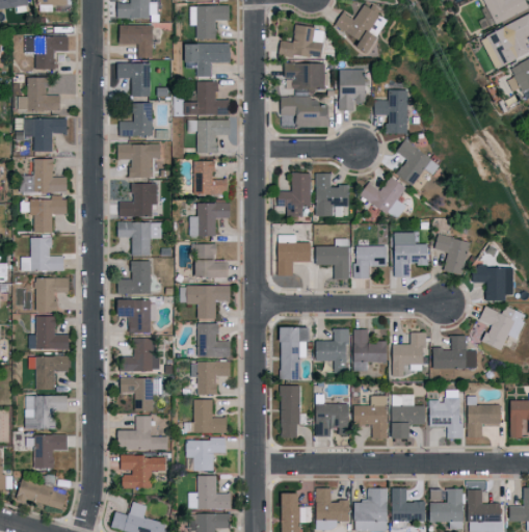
[(151,0),(128,0),(129,2),(116,2),(116,18),(153,17),(153,20),(159,20),(159,1),(151,1),(151,0)]
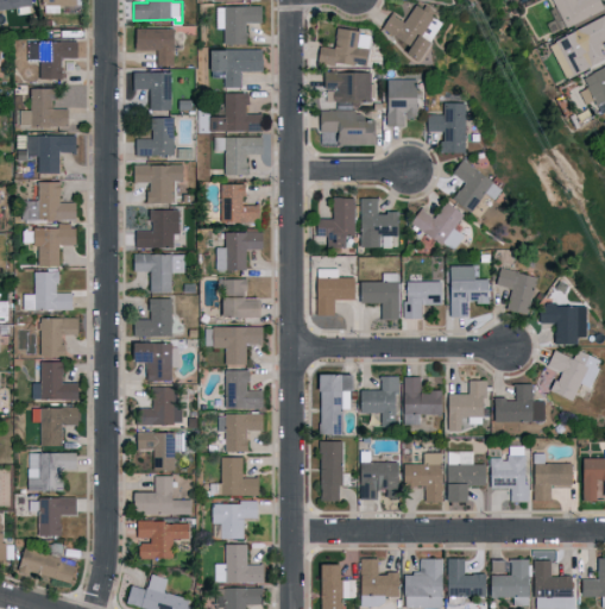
[(552,0),(567,27),(604,8),(599,0),(552,0)]
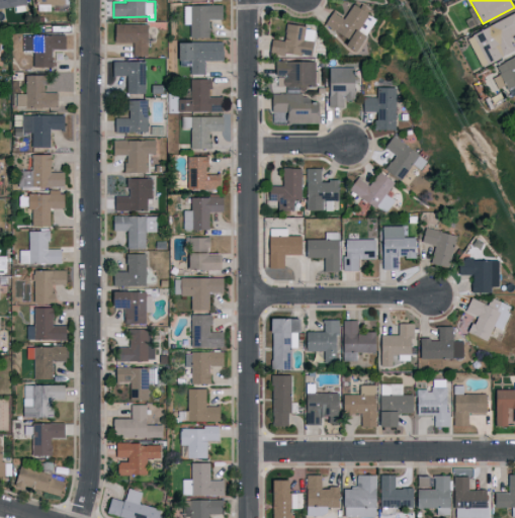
[(355,52),(377,19),(368,13),(371,9),(364,4),(361,8),(354,3),(345,18),(334,11),(326,23),(349,38),(344,45),(355,52)]
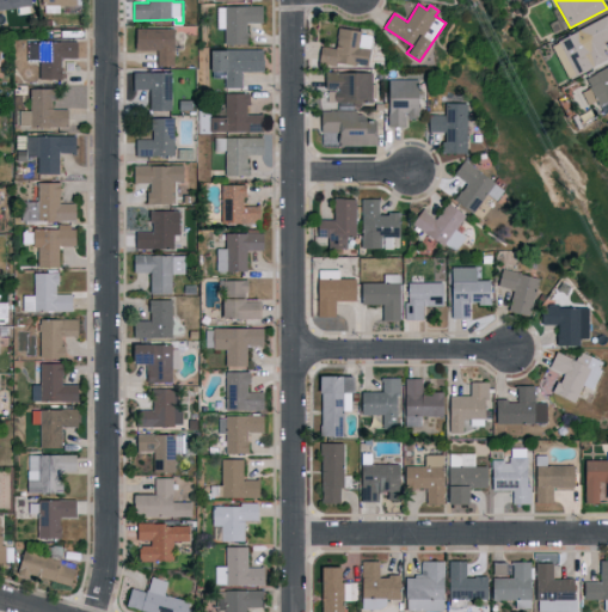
[(220,29),(226,29),(226,44),(250,43),(249,23),(264,23),(264,5),(219,6),(220,29)]
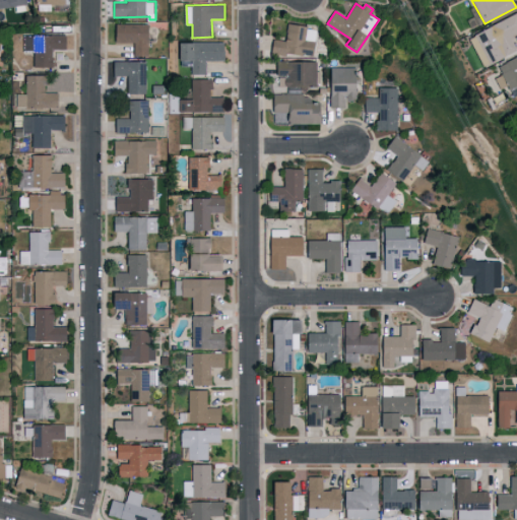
[(516,47),(511,36),(516,33),(516,14),(472,35),(486,65),(516,52),(516,47)]
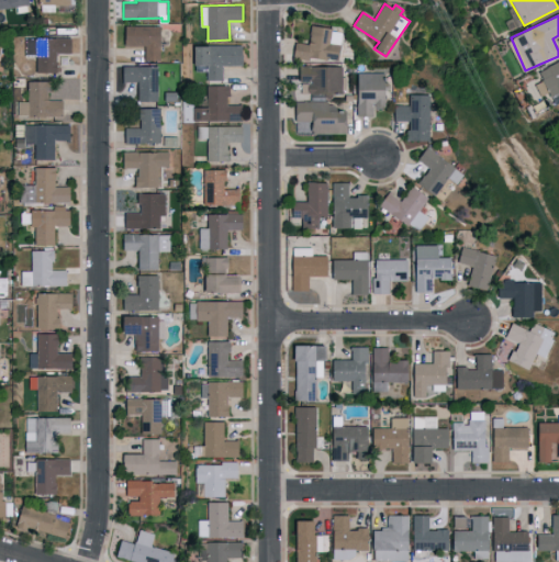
[(160,59),(161,26),(125,25),(125,46),(146,46),(145,59),(160,59)]
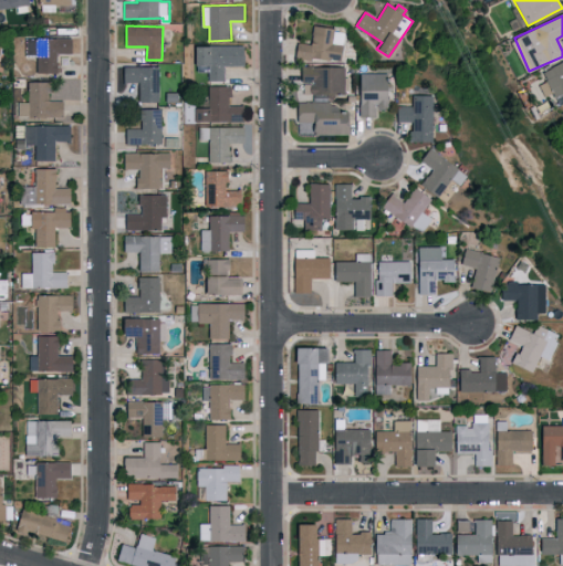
[(345,30),(314,28),(312,44),(298,43),(296,58),(343,61),(345,30)]
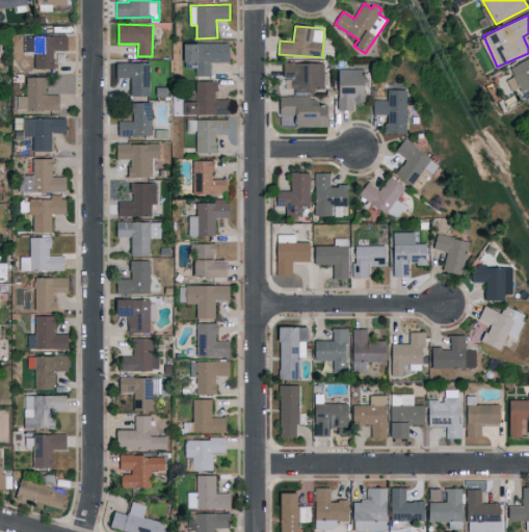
[(55,69),(55,50),(70,50),(70,35),(35,35),(34,68),(55,69)]
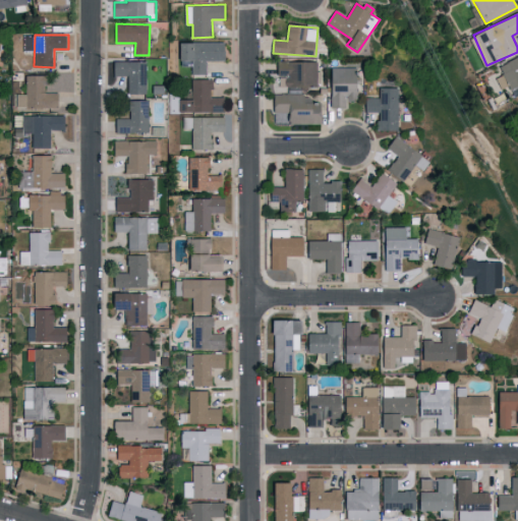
[(225,42),(181,42),(181,60),(194,60),(194,74),(209,74),(209,61),(225,61),(225,42)]
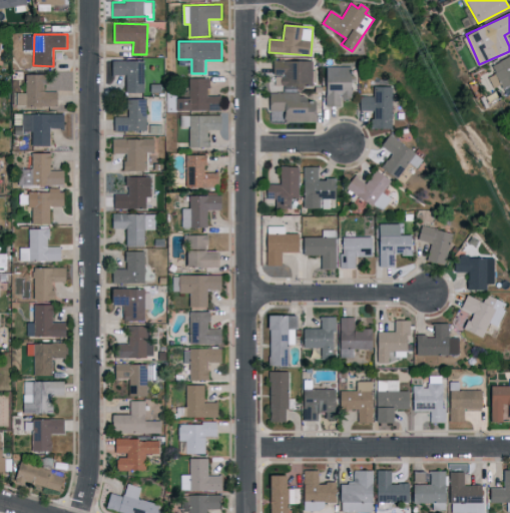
[(509,57),(493,64),(496,74),(491,76),(495,87),(503,84),(506,91),(509,90),(509,57)]
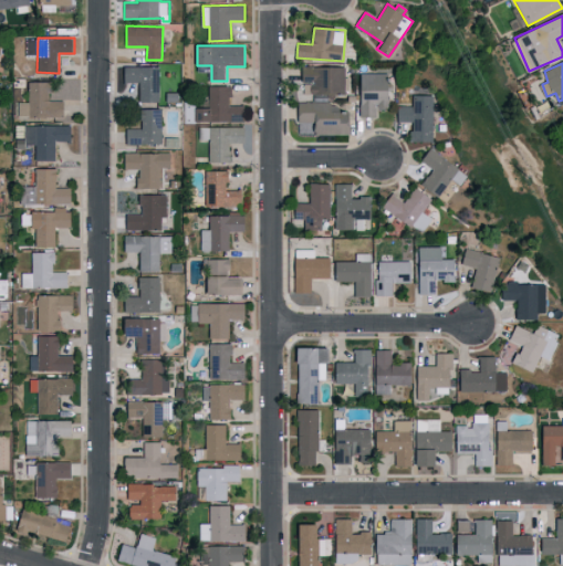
[(160,101),(159,66),(124,67),(124,82),(139,82),(139,102),(160,101)]
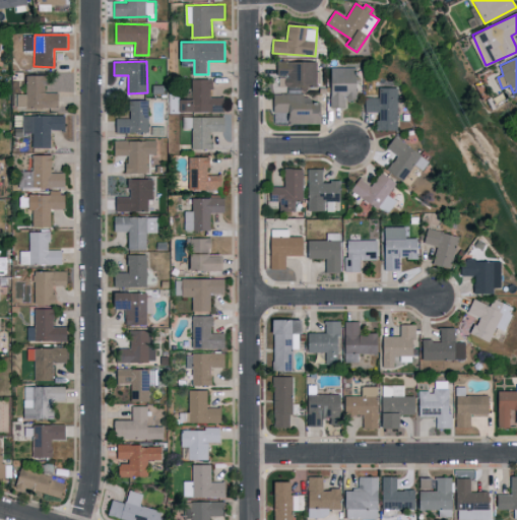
[(318,62),(277,61),(277,76),(280,76),(280,86),(318,86),(318,62)]
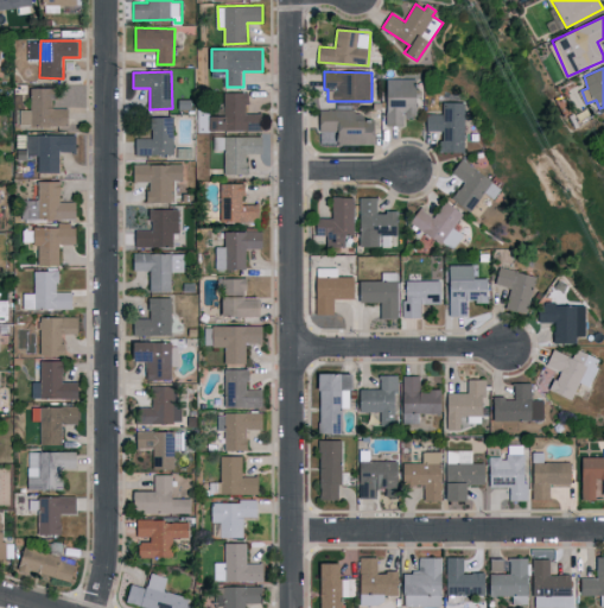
[(386,125),(404,125),(404,115),(417,116),(418,78),(387,78),(386,125)]
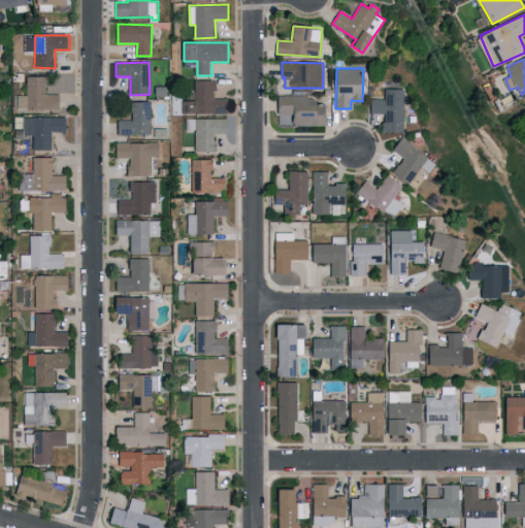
[(18,109),(60,108),(60,94),(46,94),(46,76),(27,76),(28,95),(18,95),(18,109)]
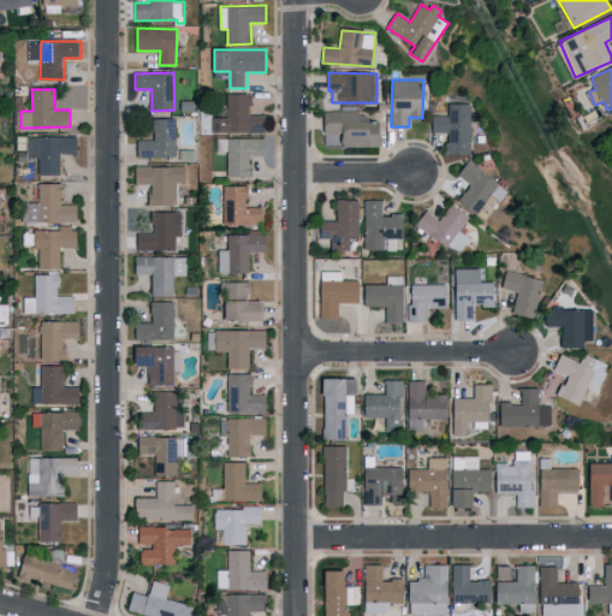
[(266,114),(253,114),(253,94),(230,94),(230,117),(214,117),(214,132),(266,131),(266,114)]
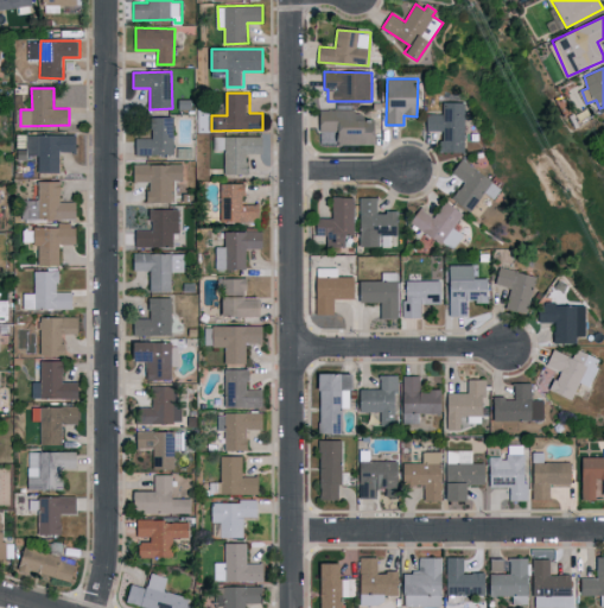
[(464,152),(465,102),(444,102),(444,114),(426,113),(426,131),(445,131),(444,152),(464,152)]
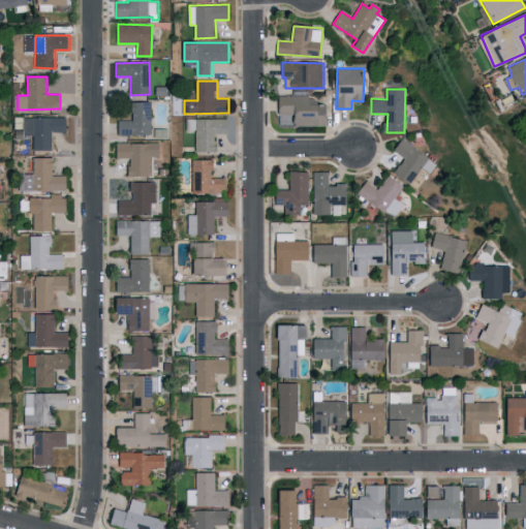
[(278,96),(278,114),(295,114),(295,126),(327,125),(327,105),(317,105),(317,96),(278,96)]
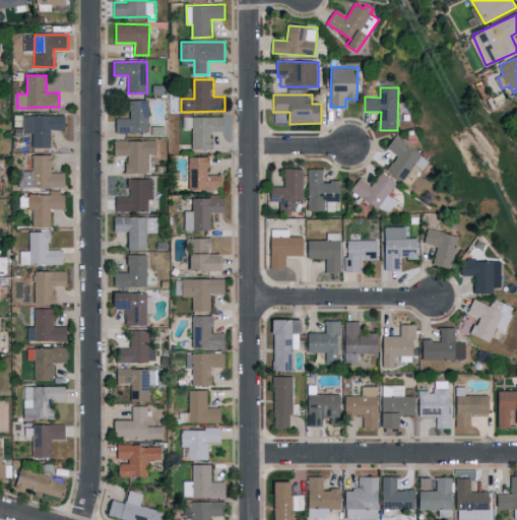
[(149,101),(129,100),(129,119),(116,119),(116,132),(148,133),(149,101)]
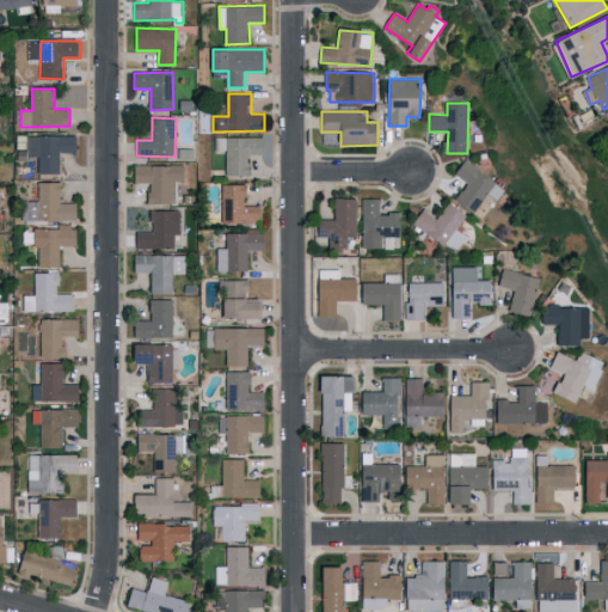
[(38,173),(61,173),(61,153),(77,152),(77,135),(28,136),(28,155),(38,155),(38,173)]
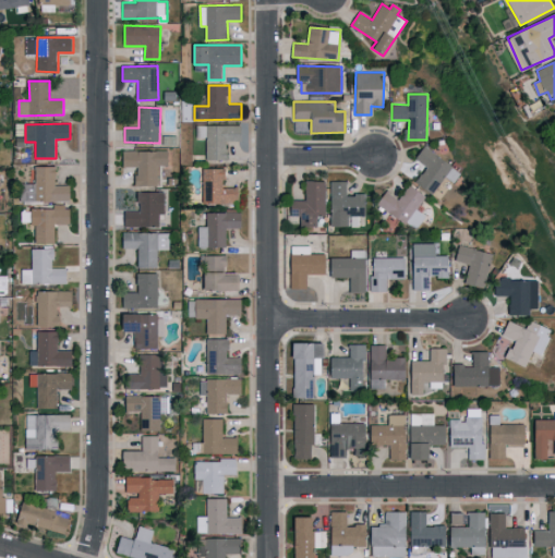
[(207,159),(228,160),(229,141),(242,141),(242,125),(200,124),(200,137),(207,138),(207,159)]
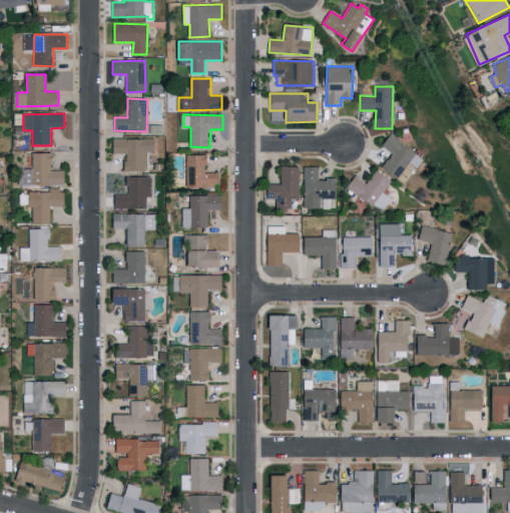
[(381,169),(399,178),(408,162),(418,167),(424,155),(388,136),(382,147),(391,151),(381,169)]
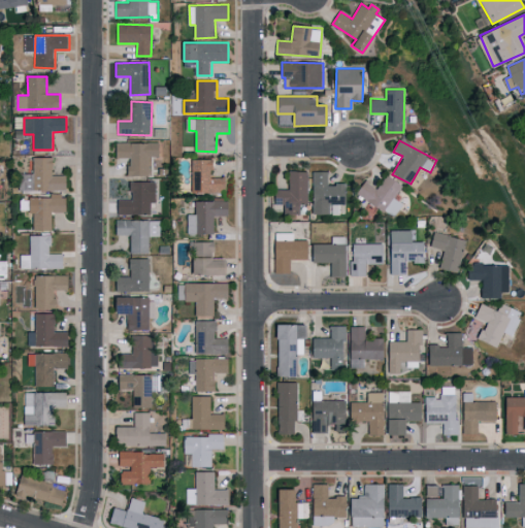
[(159,142),(116,143),(116,158),(128,157),(128,176),(150,175),(149,157),(159,157),(159,142)]
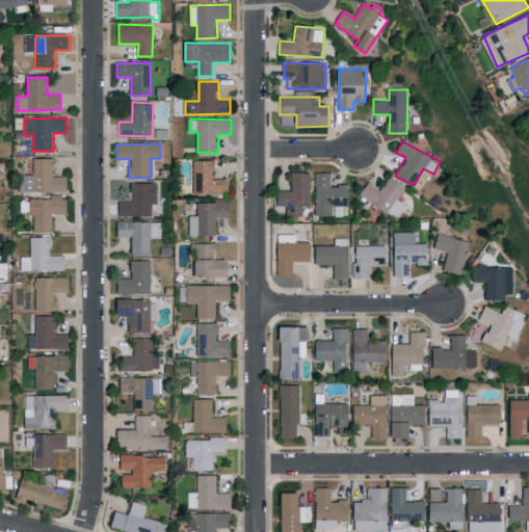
[(67,176),(54,177),(53,158),(33,158),(34,175),(21,175),(21,192),(68,191),(67,176)]
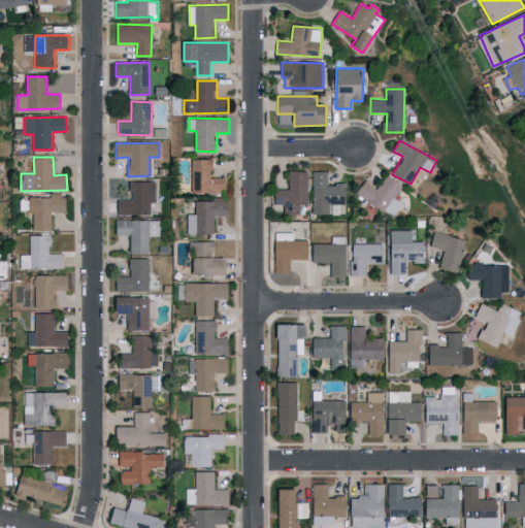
[(212,159),(193,159),(194,193),(226,192),(226,177),(212,177),(212,159)]
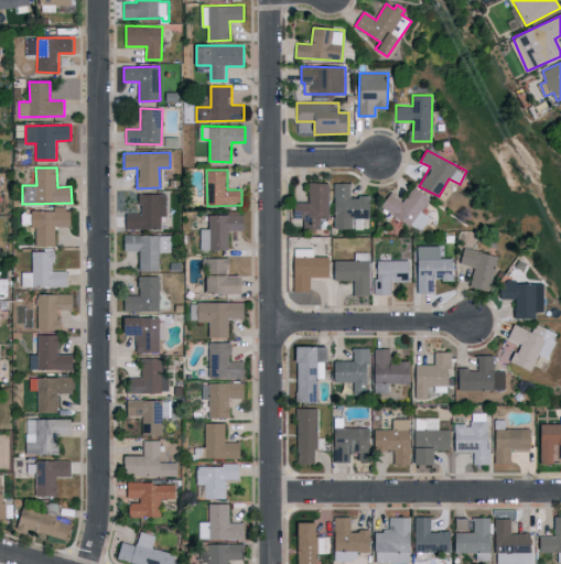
[(330,217),(328,183),(310,183),(310,202),(294,203),(294,219),(305,219),(305,229),(322,228),(322,217),(330,217)]
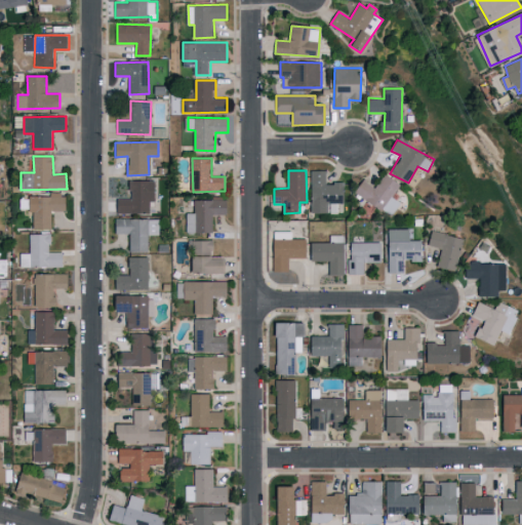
[(326,171),(312,171),(312,212),(328,213),(328,202),(345,203),(345,183),(326,183),(326,171)]
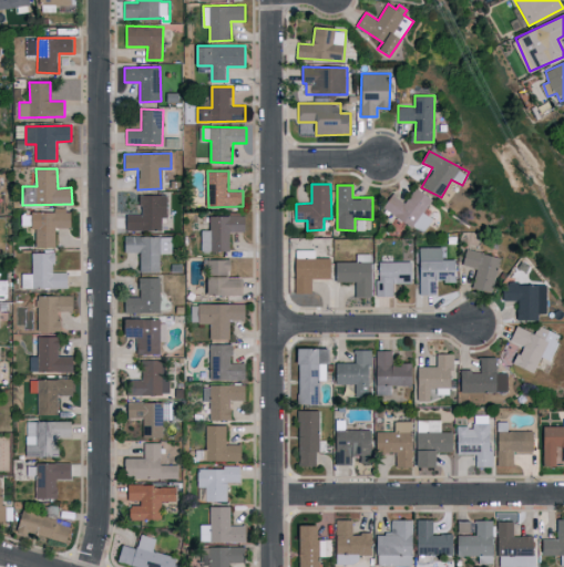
[(433,218),(424,214),(432,198),(414,188),(407,203),(391,194),(382,209),(426,233),(433,218)]
